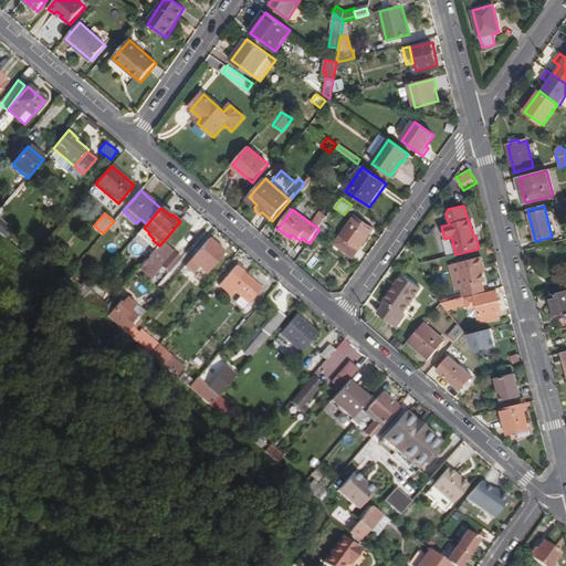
[(313,224),(320,229),(327,218),(321,213),(313,224)]
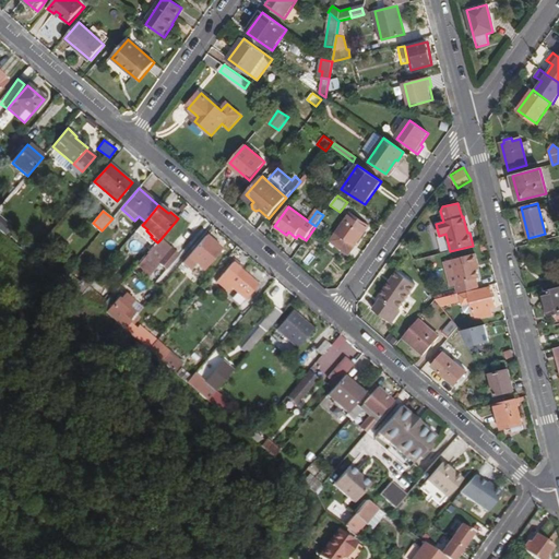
[(351,214),(337,233),(345,238),(343,240),(354,248),(369,226),(351,214)]
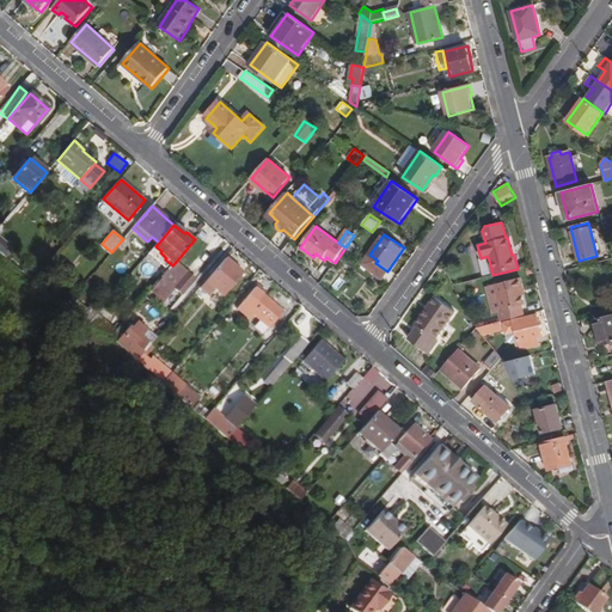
[(378,261),(369,255),(362,264),(383,279),(387,271),(375,263),(378,261)]
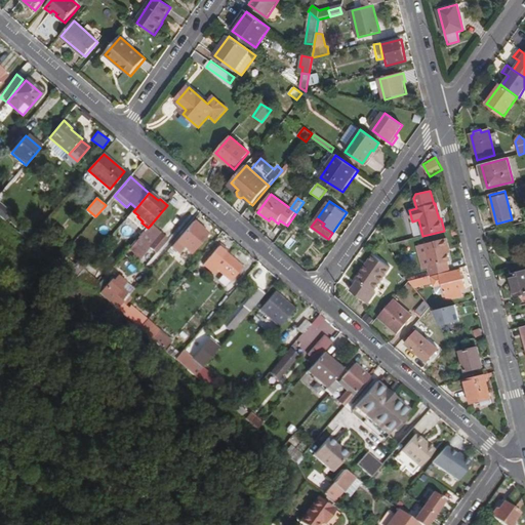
[(193,223),(171,248),(178,254),(185,248),(190,253),(206,234),(203,231),(204,229),(197,223),(195,224),(193,223)]
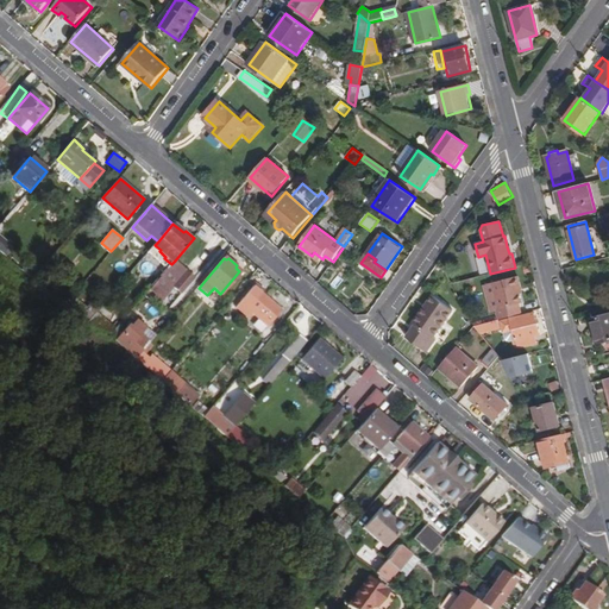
[(195,278),(175,261),(171,264),(154,286),(161,292),(158,295),(163,299),(173,287),(181,295),(195,278)]
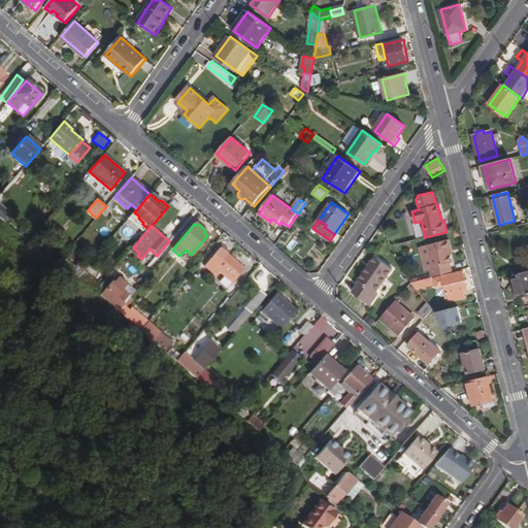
[(47,246),(53,239),(47,236),(43,243),(47,246)]
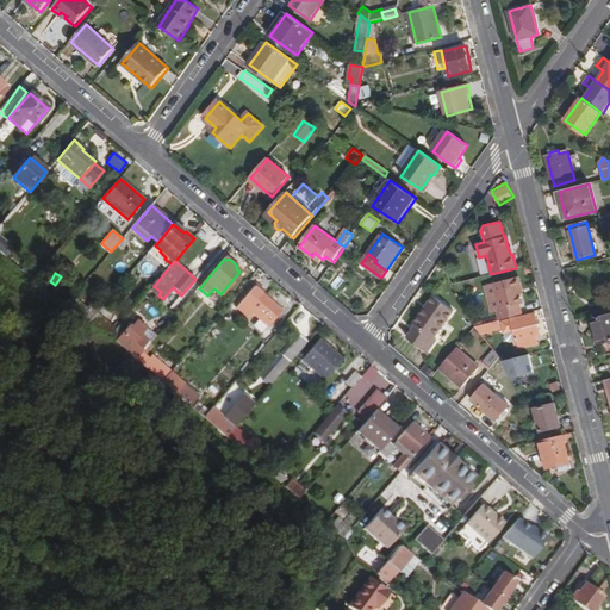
[(521,288),(518,278),(493,284),(500,310),(497,311),(499,321),(523,315),(521,305),(523,304),(518,288),(521,288)]
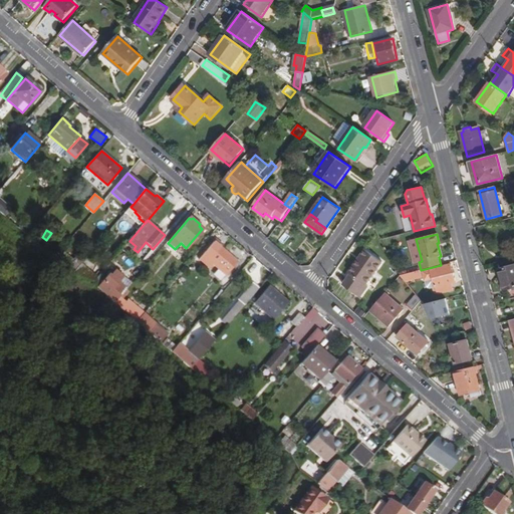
[(227,274),(237,262),(214,243),(201,258),(211,266),(214,263),(227,274)]
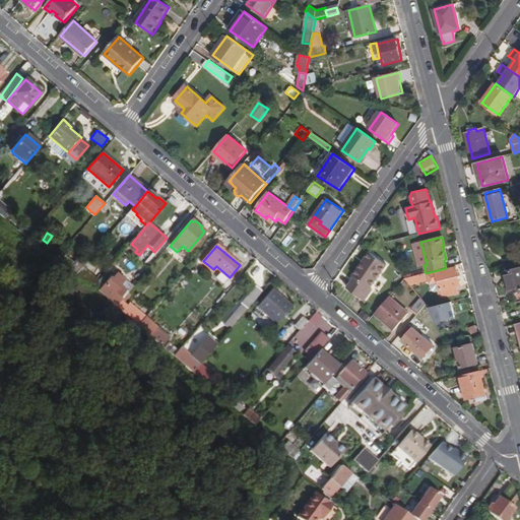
[(62,252),(54,261),(68,273),(76,264),(62,252)]
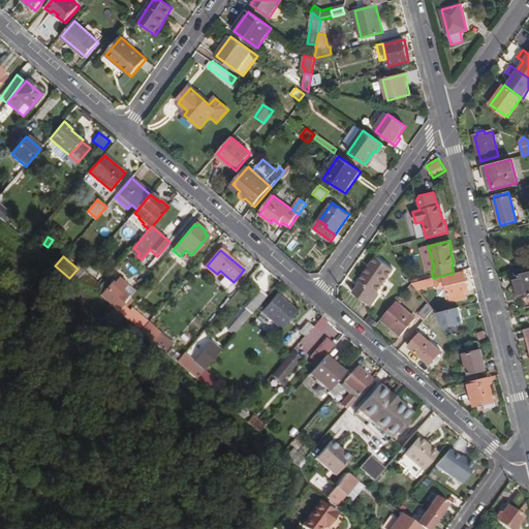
[(354,293),(372,306),(380,294),(378,293),(395,270),(377,257),(360,281),(363,282),(354,293)]
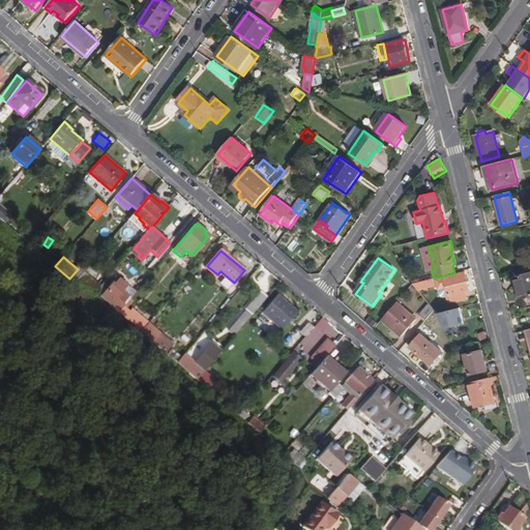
[(83,273),(76,282),(96,291),(100,287),(83,273)]
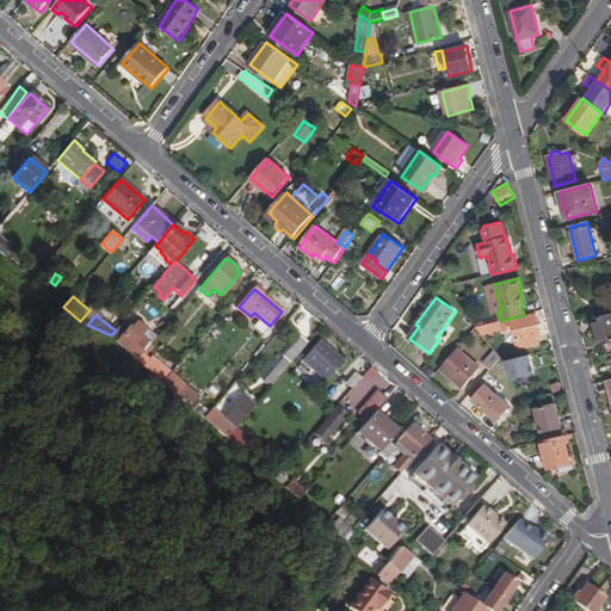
[(541,335),(536,315),(504,323),(506,334),(516,332),(520,350),(538,345),(537,337),(541,335)]
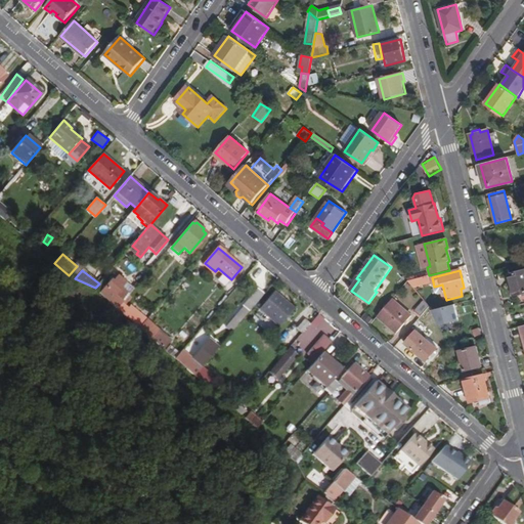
[(523,293),(523,270),(508,275),(514,296),(523,293)]
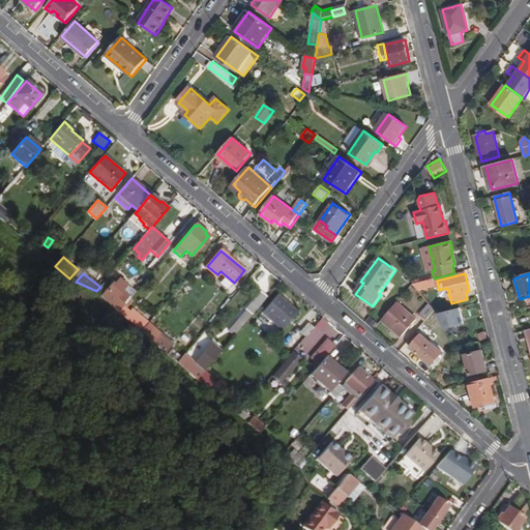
[(123,306),(125,305),(123,304),(129,297),(123,291),(127,286),(125,284),(126,283),(118,276),(100,296),(116,312),(118,315),(118,313),(123,306)]
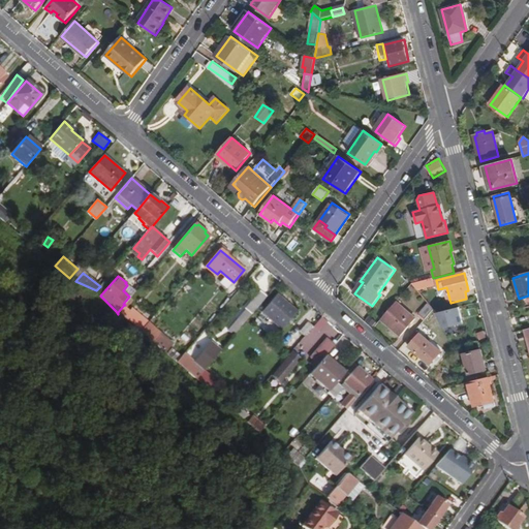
[(412,283),(417,290),(435,286),(433,278),(412,283)]
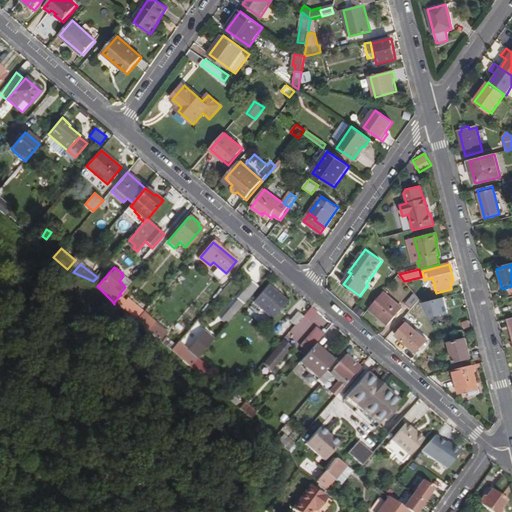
[(244,304),(258,287),(252,282),(237,299),(239,300),(244,304)]
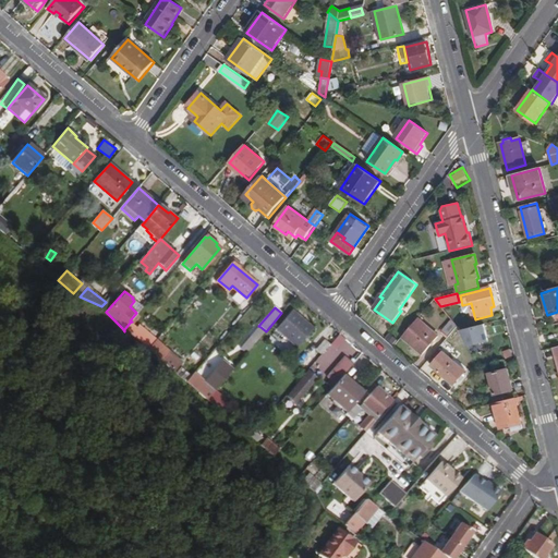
[(313,329),(292,312),(277,329),(298,346),(313,329)]
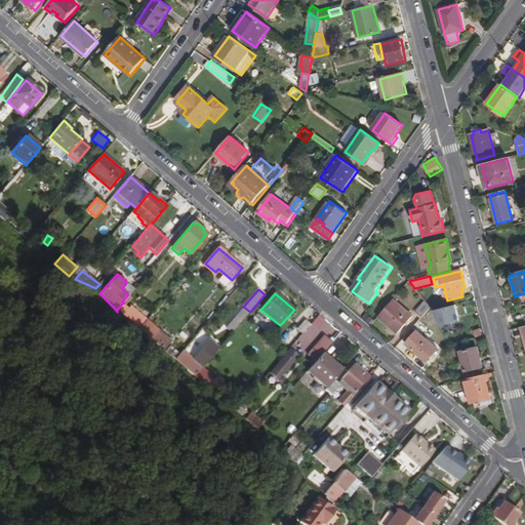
[(393,300),(378,317),(398,333),(412,317),(393,300)]
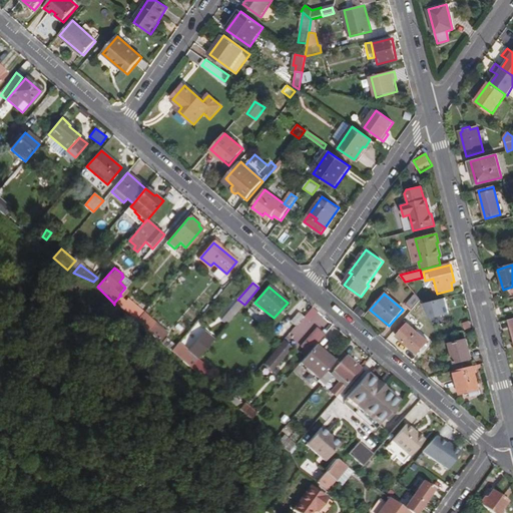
[(407,305),(412,310),(420,300),(415,295),(407,305)]
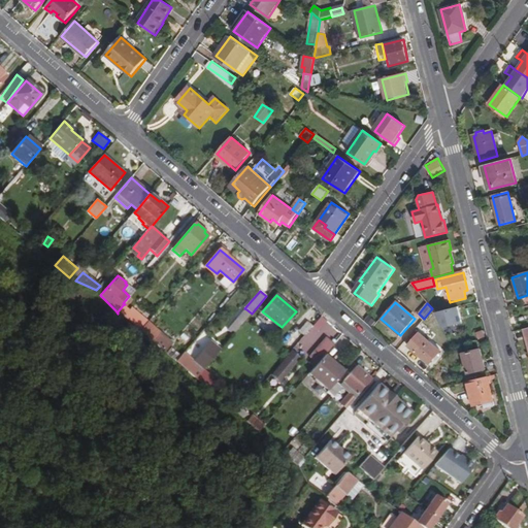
[(123,305),(118,311),(129,321),(133,325),(141,317),(136,311),(133,315),(123,305)]
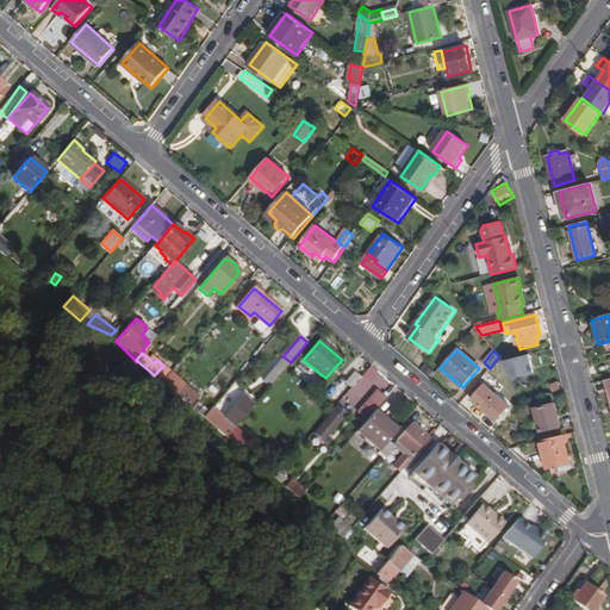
[(504,362),(504,363),(508,371),(512,379),(534,374),(529,355),(504,362)]
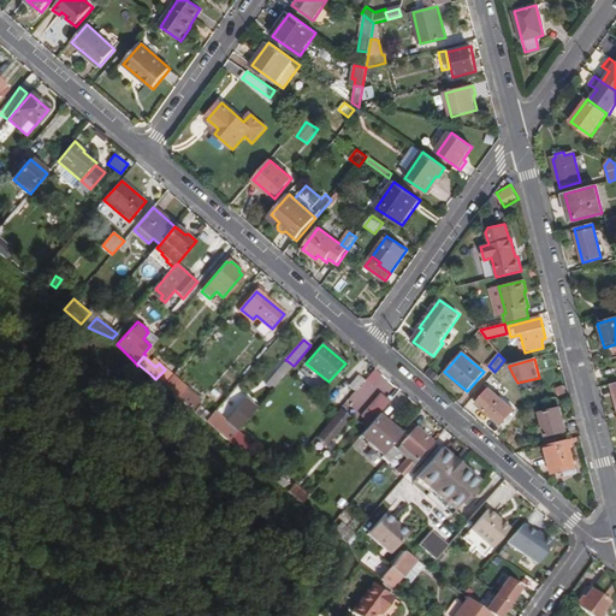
[(266,386),(272,391),(294,366),(288,361),(266,386)]
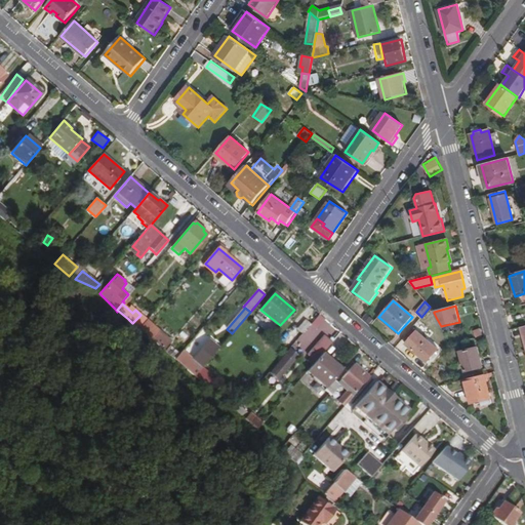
[(358,312),(372,324),(376,320),(362,308),(358,312)]
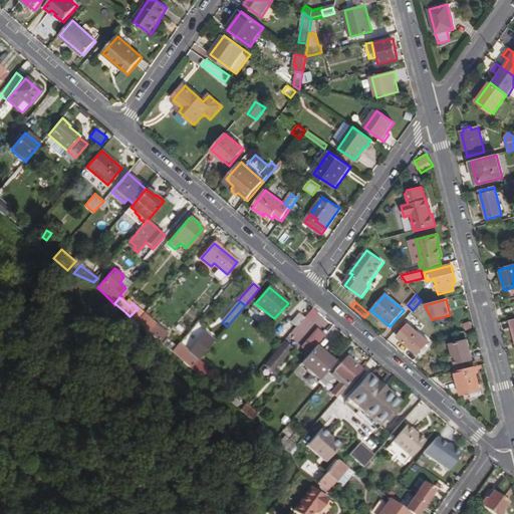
[(423,319),(428,312),(425,306),(419,315),(423,319)]
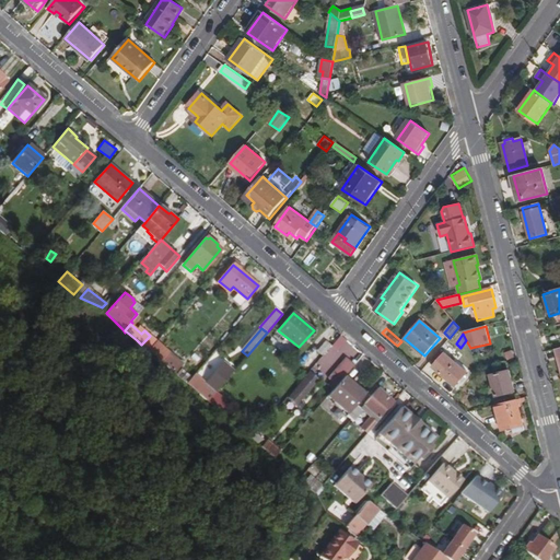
[(150,336),(141,345),(149,351),(154,346),(158,342),(150,336)]
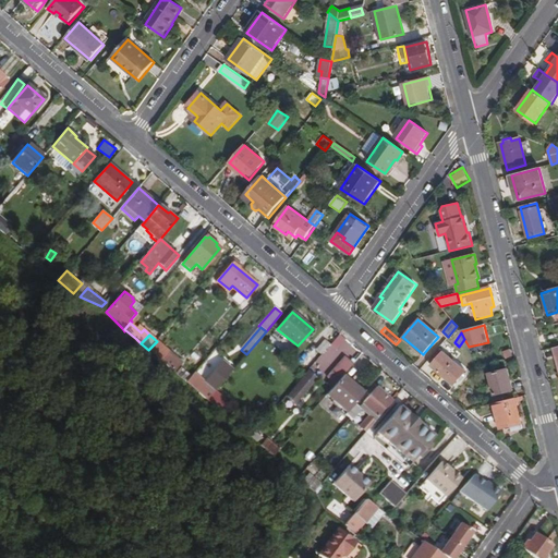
[(322,355),(330,344),(325,340),(316,350),(322,355)]
